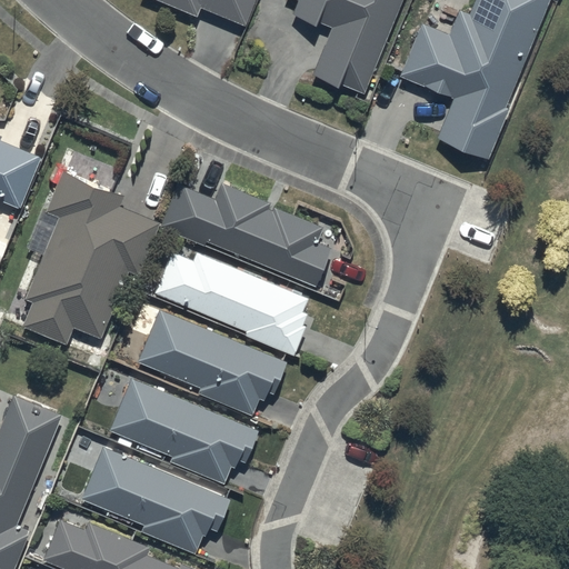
[(159,0),(196,15),(198,7),(246,26),(256,0),(159,0)]
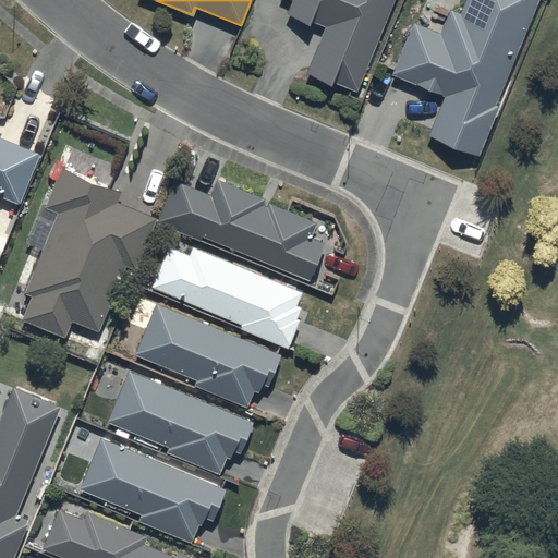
[(289,0),(290,0),(284,13),(323,28),(304,73),(330,84),(332,81),(355,91),(392,0),(289,0)]
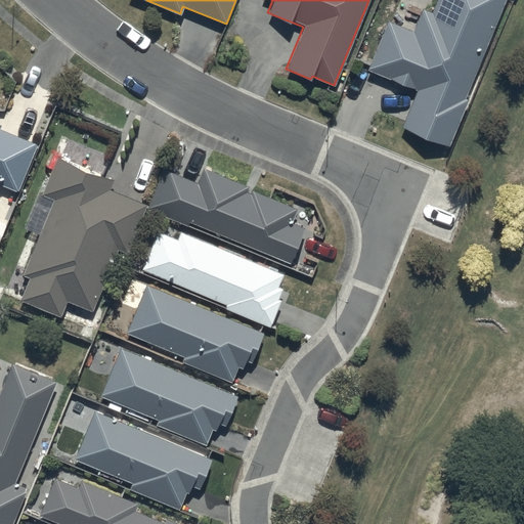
[(435,0),(430,11),(423,8),(412,32),(387,20),(365,71),(417,92),(401,128),(447,147),(467,100),(464,99),(505,0),(435,0)]
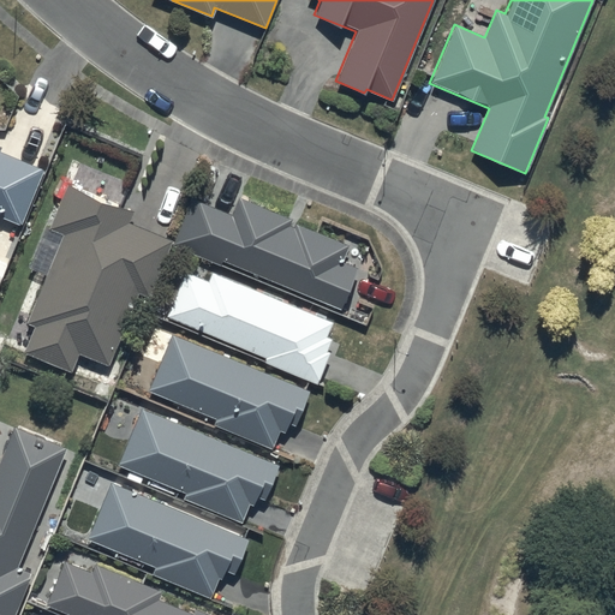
[(0,216),(21,226),(43,169),(0,151),(0,216)]
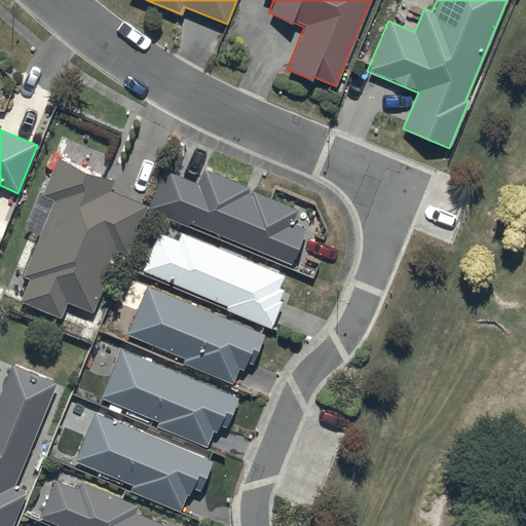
[(114,181),(58,157),(26,230),(40,236),(24,275),(31,278),(21,302),(59,318),(66,302),(91,313),(117,252),(123,255),(145,204),(110,190),(114,181)]
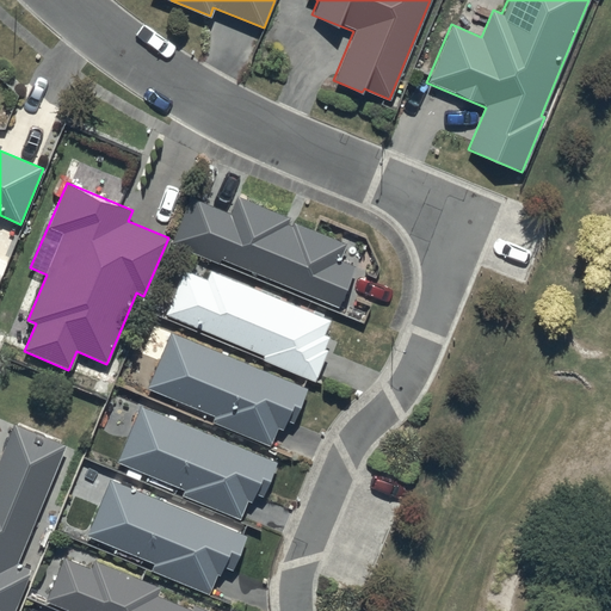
[(229,214),(190,198),(172,242),(334,308),(351,266),(334,259),(343,239),(236,196),(229,214)]
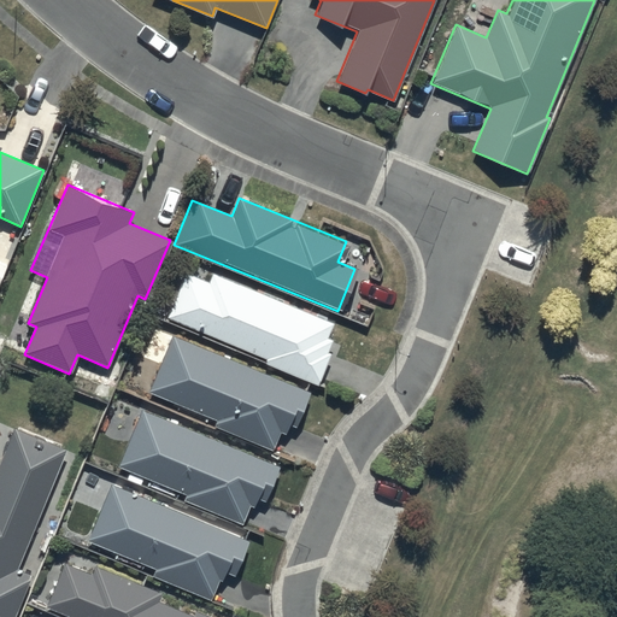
[(331,322),(210,272),(206,281),(183,271),(165,317),(268,359),(265,364),(316,385),(329,353),(327,352),(331,339),(325,336),(331,322)]
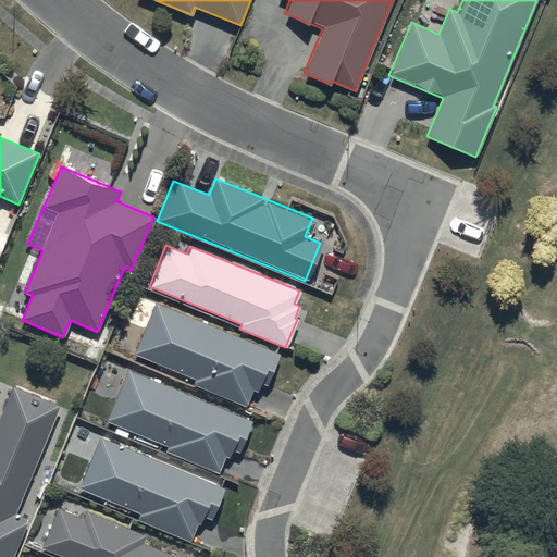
[(280,355),(156,304),(135,354),(195,379),(193,383),(246,404),(252,388),(258,391),(261,384),(267,386),(280,355)]
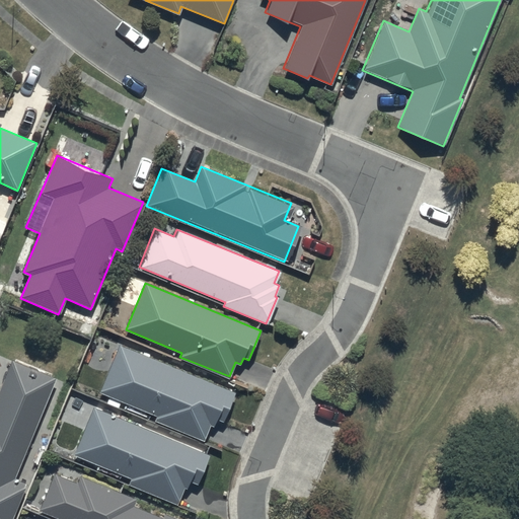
[(234,392),(119,345),(99,392),(157,416),(155,422),(204,441),(210,426),(213,427),(216,420),(222,422),(234,392)]
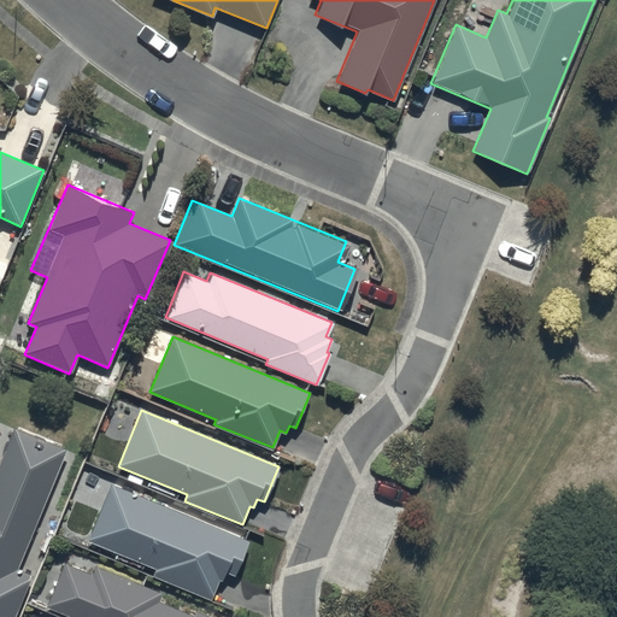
[(0,616),(12,616),(30,579),(13,571),(65,450),(15,428),(0,460),(0,616)]
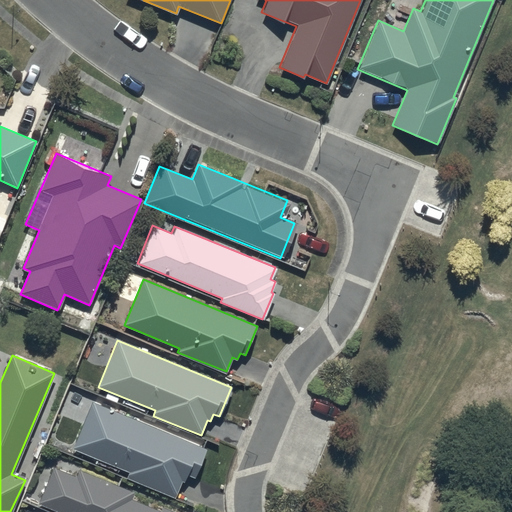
[(205,449),(92,401),(73,447),(129,471),(127,477),(173,496),(180,479),(185,482),(188,474),(194,476),(205,449)]
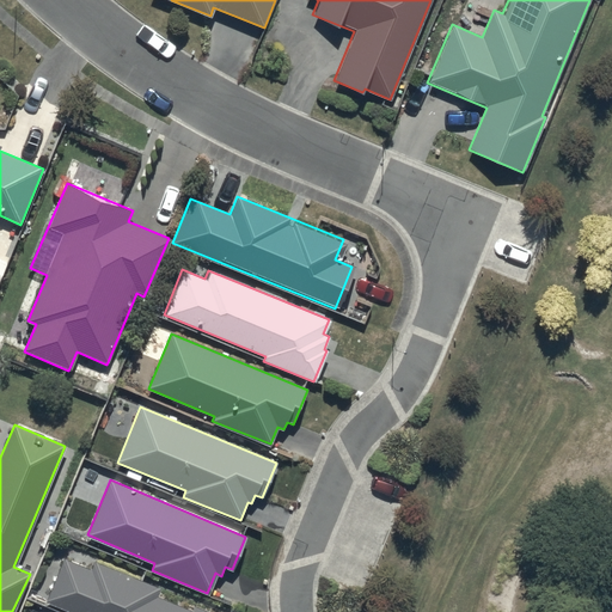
[(210,611),(194,605),(190,611),(189,611),(155,598),(160,587),(96,561),(92,568),(63,556),(46,599),(74,611),(210,611)]
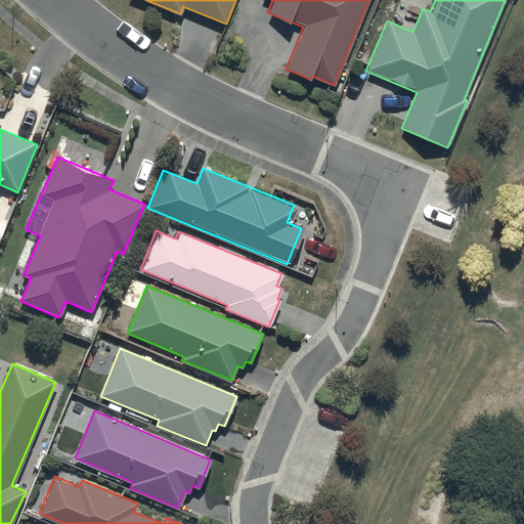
All buildings are outlined.
